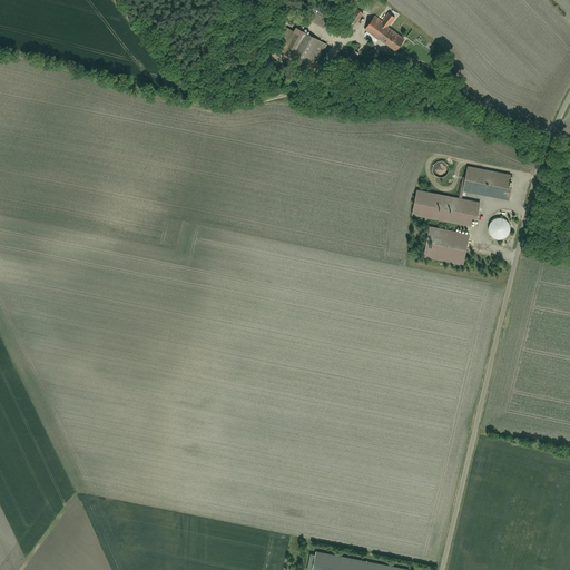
[(355,6),(346,17),(354,23),(364,13),(355,6)]
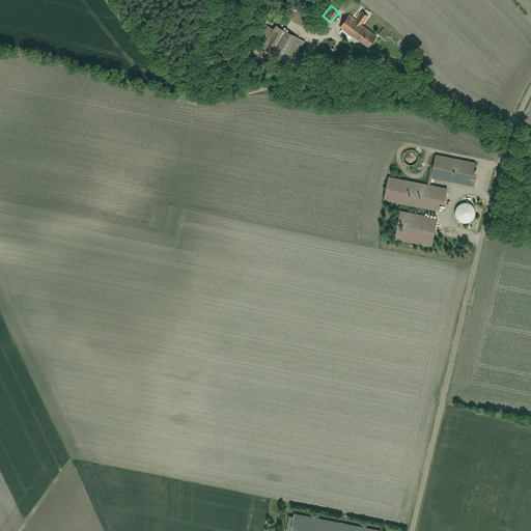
[(347,14),(339,24),(355,36),(358,33),(367,40),(371,35),(373,33),(361,23),(364,18),(358,12),(354,19),(347,14)]
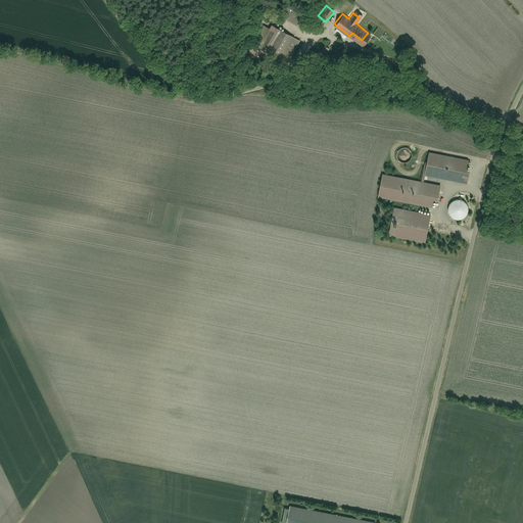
[(300,40),(272,21),(257,43),(286,62),(300,40)]
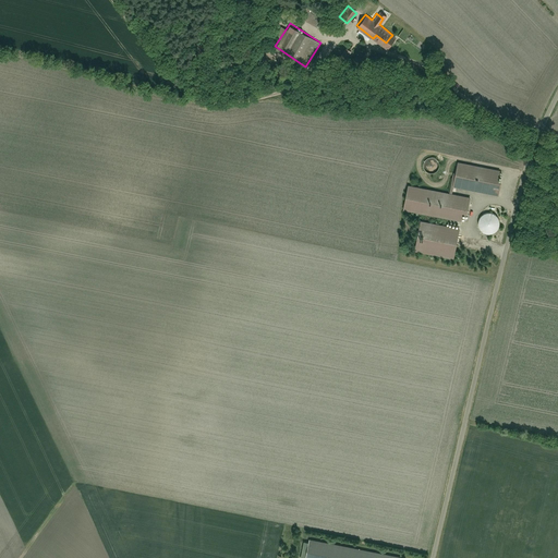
[(352,58),(356,51),(351,48),(348,53),(352,58)]
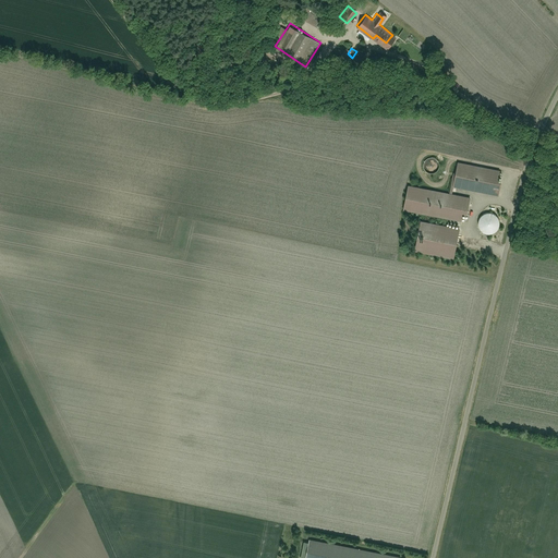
[(360,53),(355,59),(361,62),(364,58),(360,53)]
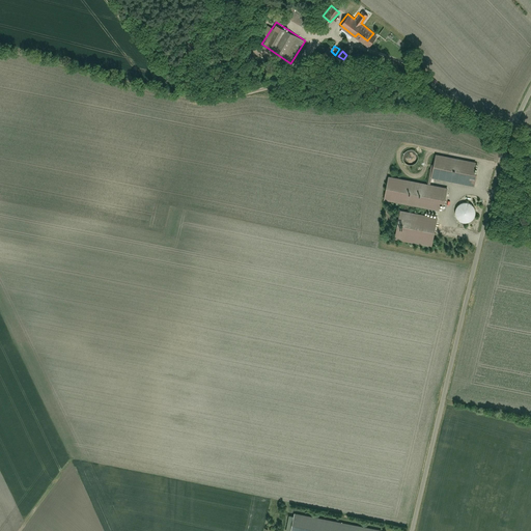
[(356,59),(352,55),(346,62),(352,65),(356,59)]
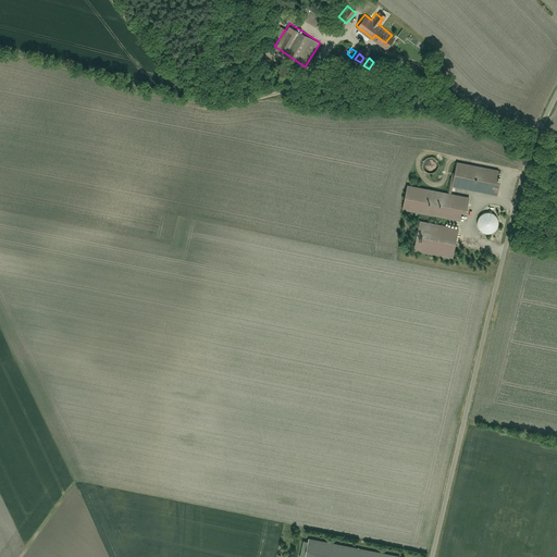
[(440,166),(440,165),(440,163),(440,162),(438,160),(437,159),(435,158),(434,157),(433,157),(431,157),(430,157),(428,158),(426,159),(425,160),(424,161),(423,162),(423,164),(423,165),(423,168),(424,169),(424,170),(425,171),(428,172),(429,173),(431,173),(432,173),(434,173),(435,173),(436,172),(437,171),(438,170),(440,169),(440,166)]
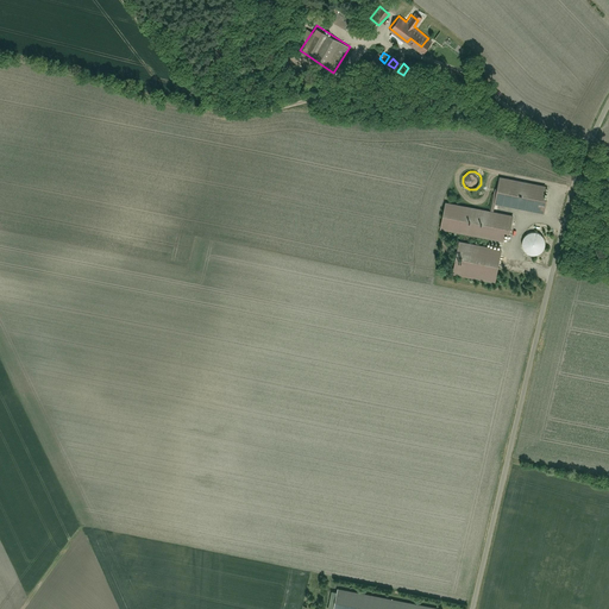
[(512,179),(507,206),(544,213),(546,199),(542,198),(545,186),(512,179)]
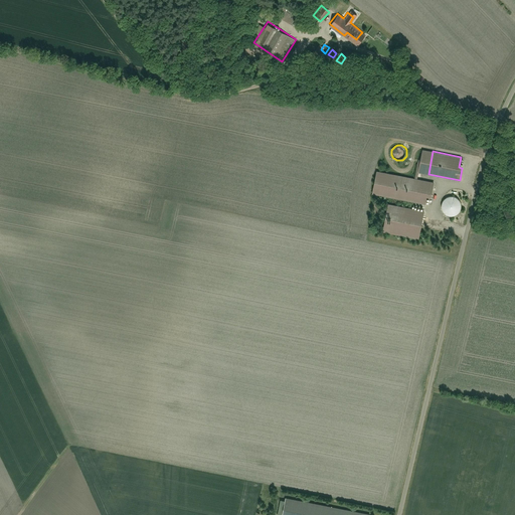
[(435,181),(377,170),(373,194),(433,204),(435,181)]
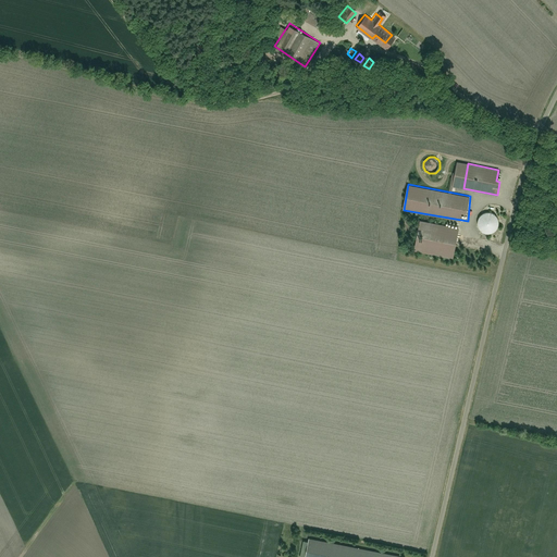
[(480,215),(479,219),(479,223),(480,226),(482,230),(484,232),(487,233),(492,233),(495,231),(498,229),(499,225),(500,222),(500,219),(498,214),(496,212),(493,211),(489,210),(485,211),(482,213),(480,215)]
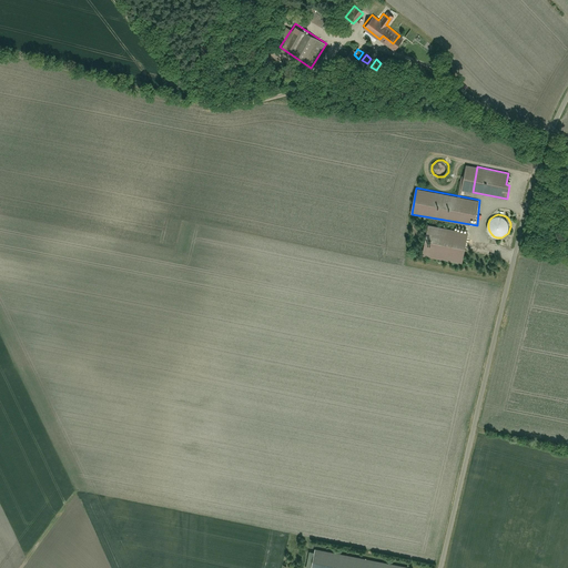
[(469,230),(428,223),(423,252),(465,261),(469,230)]
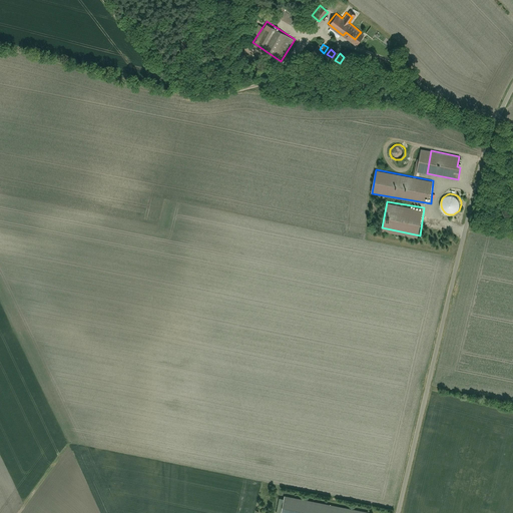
[(366,512),(367,512),(285,496),(284,499),(279,498),(277,511),(282,512),(281,512),(366,512)]
